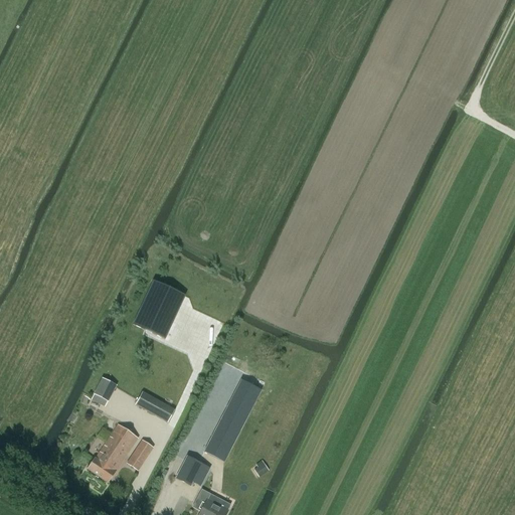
[(153,282),(133,325),(164,340),(184,297),(153,282)]
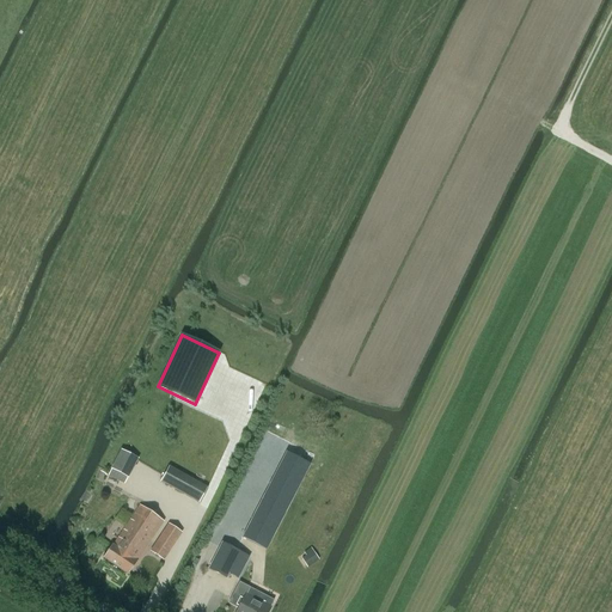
[(121,452),(112,467),(129,477),(138,461),(138,460),(121,452)]
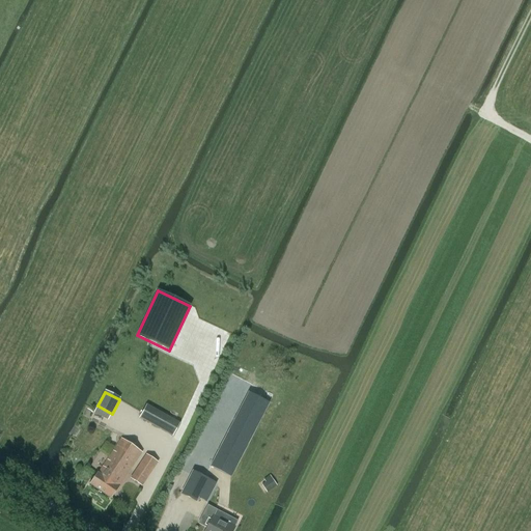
[(172,437),(179,423),(146,406),(139,418),(172,437)]
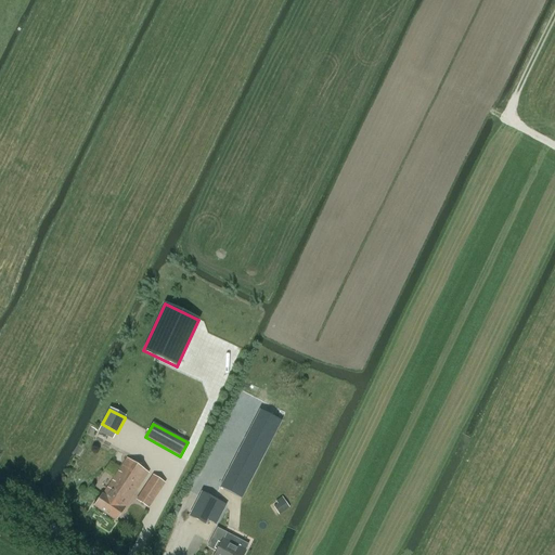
[(241,499),(267,451),(245,439),(220,488),(241,499)]
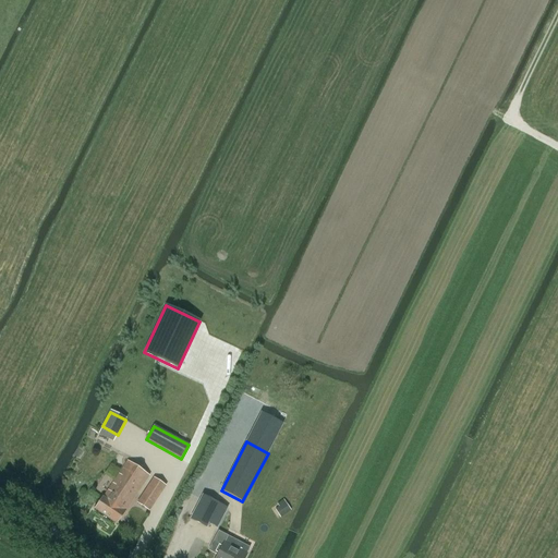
[(128,461),(108,490),(104,497),(101,496),(94,508),(101,513),(101,514),(105,517),(106,517),(117,524),(148,477),(147,475),(128,461)]
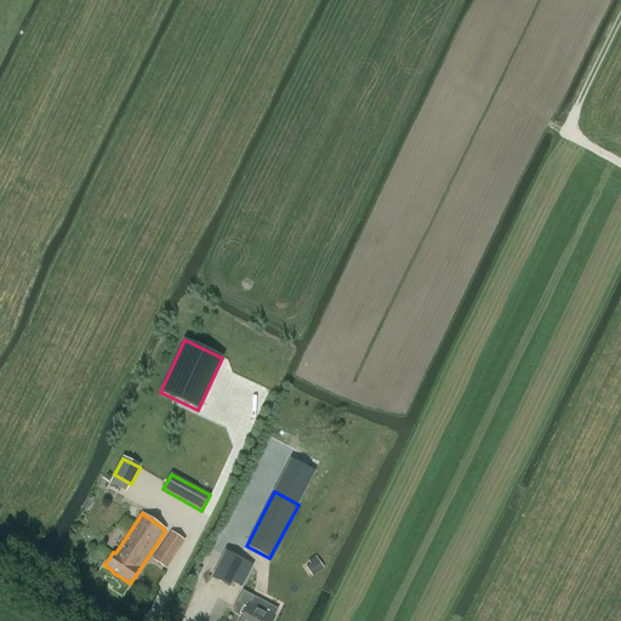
[(166,568),(184,541),(171,533),(153,559),(166,568)]
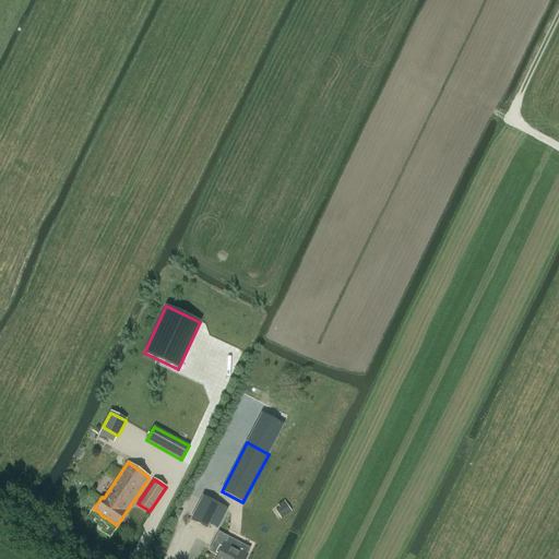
[(203,497),(190,520),(206,528),(218,504),(203,497)]
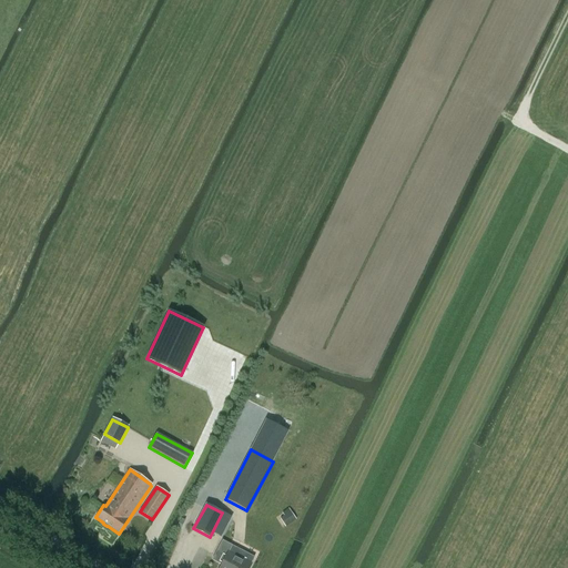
[(284,516),(280,518),(285,527),(295,520),(290,511),(287,509),(282,513),(284,516)]
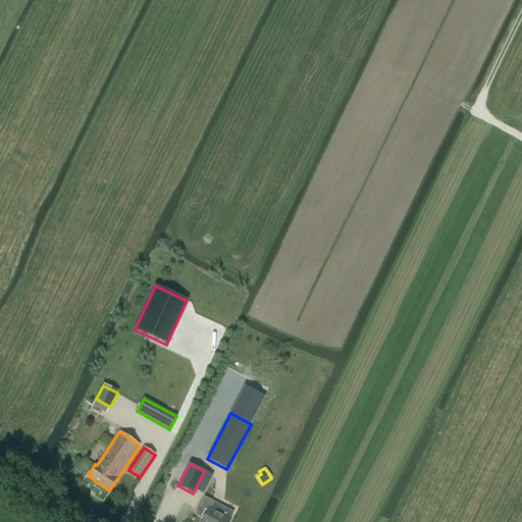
[(229,519),(232,512),(203,497),(197,510),(206,514),(201,521),(227,521),(229,519)]
